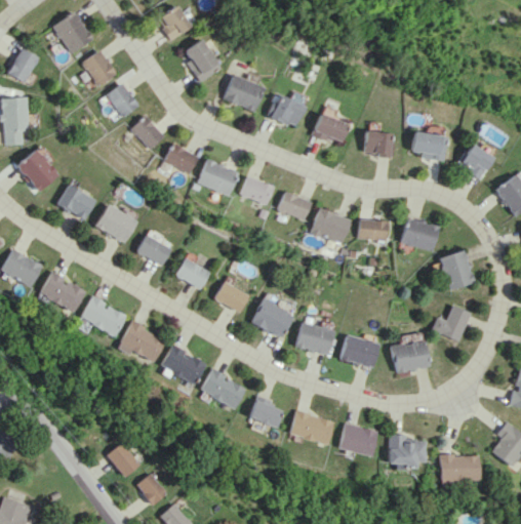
[(156,19),(172,40),(190,26),(174,5),(156,19)]
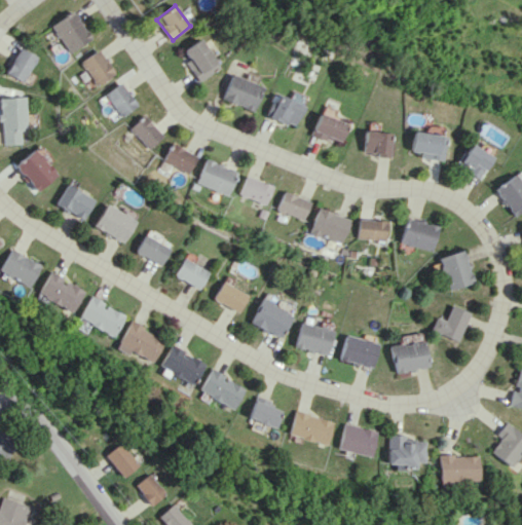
[(69,53),(91,42),(77,12),(54,24),(69,53)]
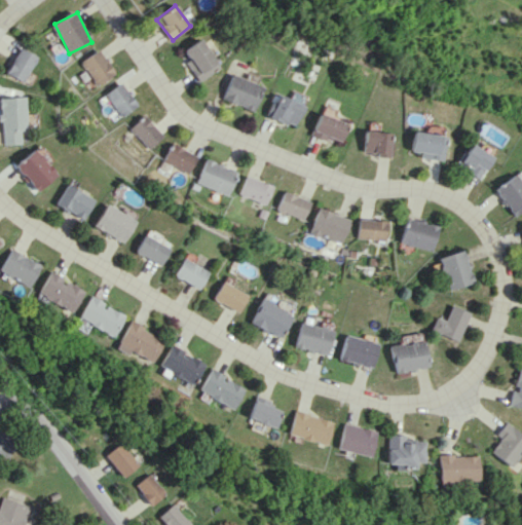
[(188,63),(201,82),(222,69),(202,39),(184,51),(191,61),(188,63)]
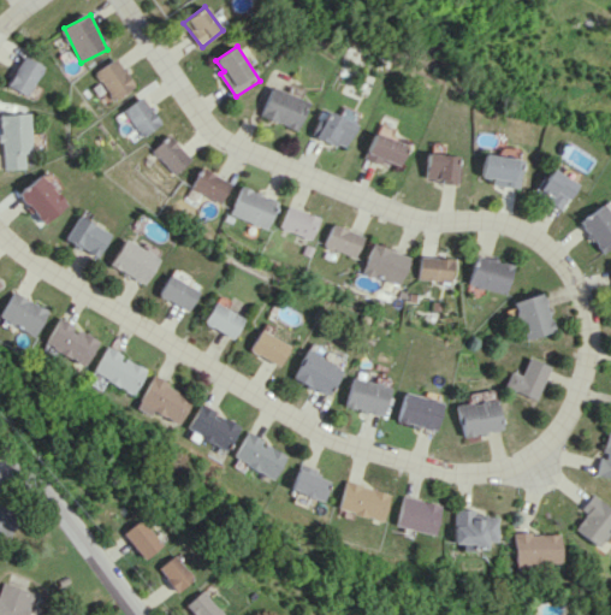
[(11,86),(31,96),(47,67),(27,57),(11,86)]
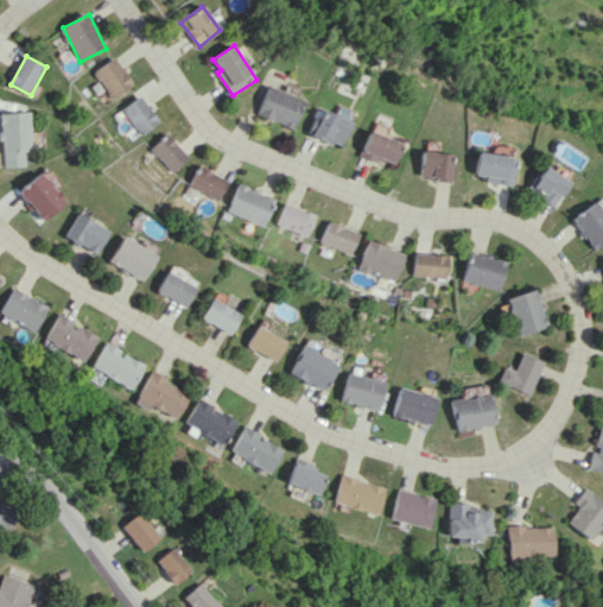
[(114,101),(137,86),(118,57),(95,71),(114,101)]
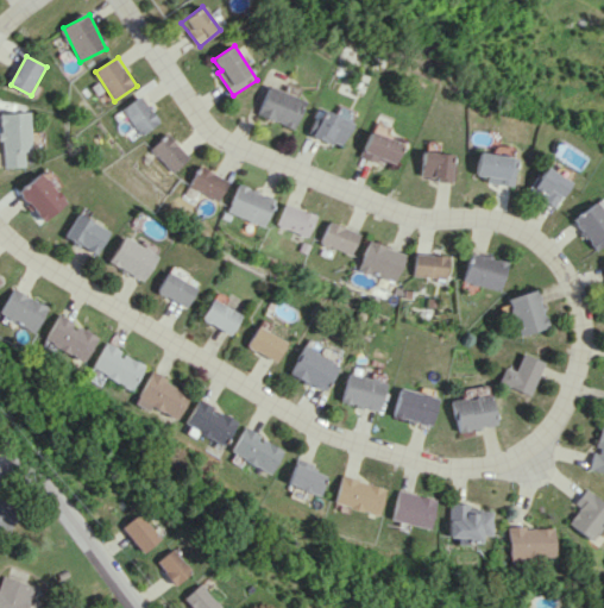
[(260,118),(299,127),(307,99),(269,88),(260,118)]
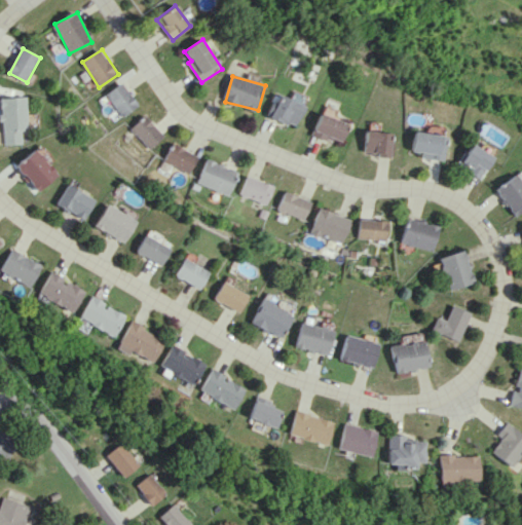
[(142,106),(124,83),(108,95),(125,118),(142,106)]
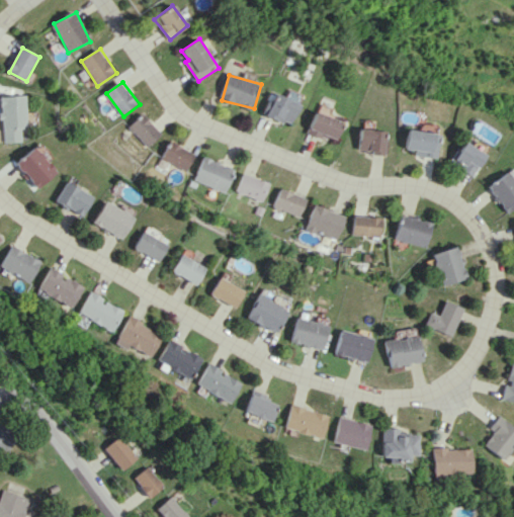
[(290,126),(300,104),(272,93),(263,114),(290,126)]
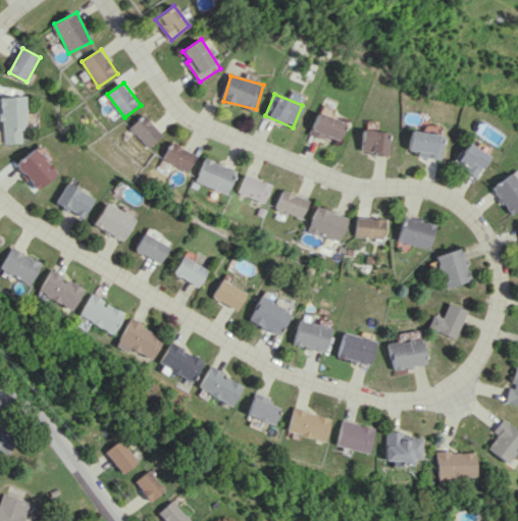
[(29,97),(3,98),(5,144),(26,143),(26,133),(31,132),(29,97)]
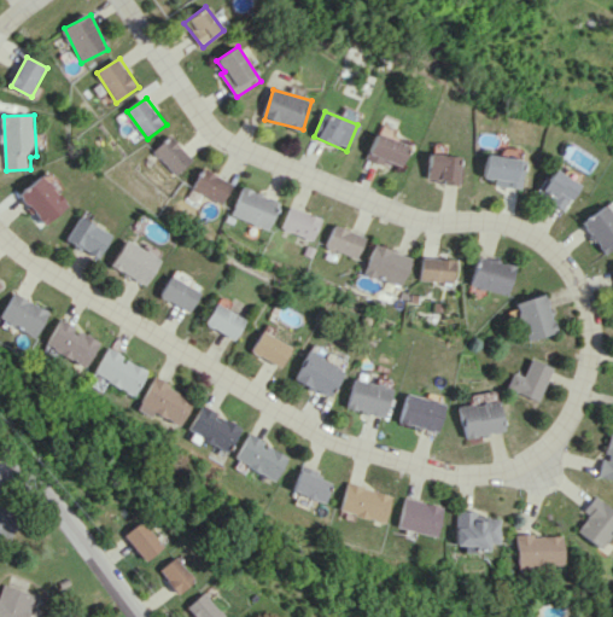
[(398,169),(406,145),(373,134),(366,158),(398,169)]
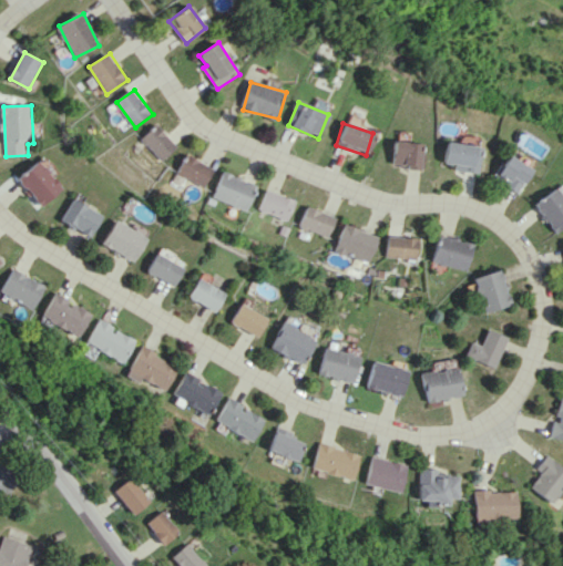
[(181,147),(160,125),(144,140),(165,162),(181,147)]
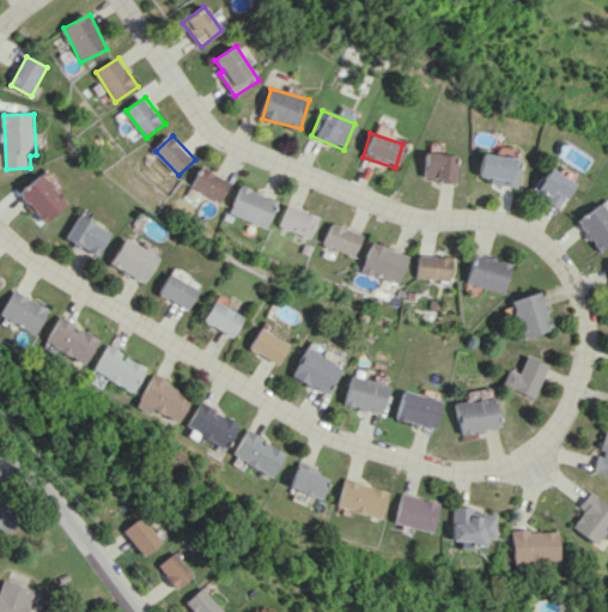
[(421,181),(451,182),(453,156),(423,153),(421,181)]
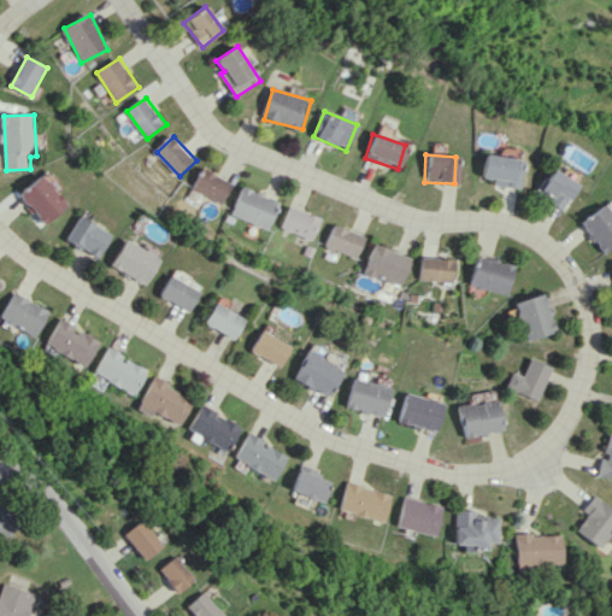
[(481,179),(492,180),(492,186),(522,189),(524,159),(483,156),(481,179)]
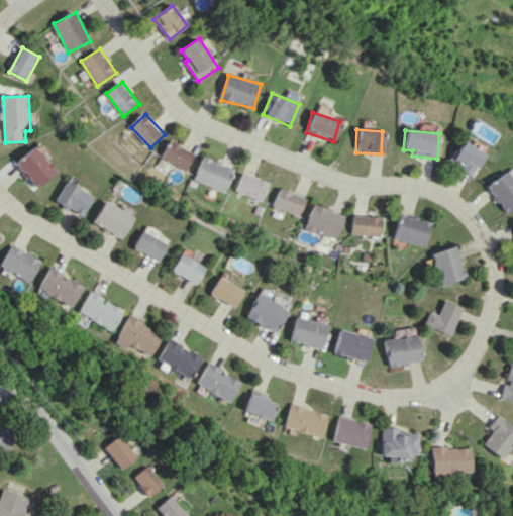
[(486,155),(462,140),(449,163),(474,177),(486,155)]
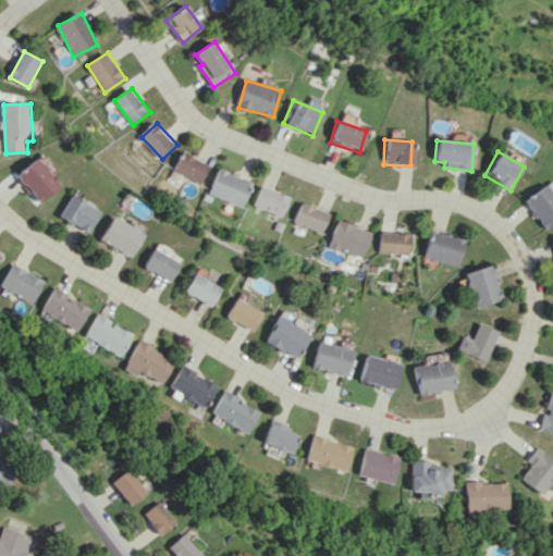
[(176,170),(204,185),(213,167),(187,152),(176,170)]
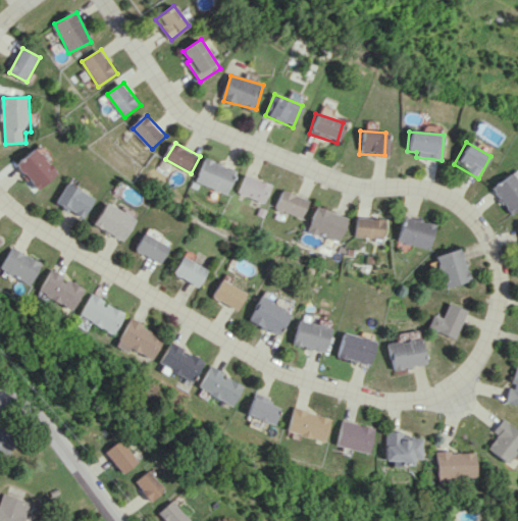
[(18,164),(40,191),(59,174),(38,148),(18,164)]
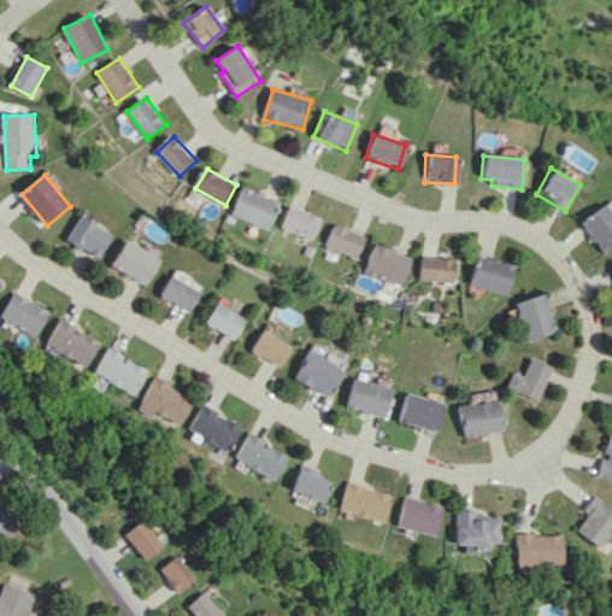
[(274,228),(281,199),(243,189),(236,218),(274,228)]
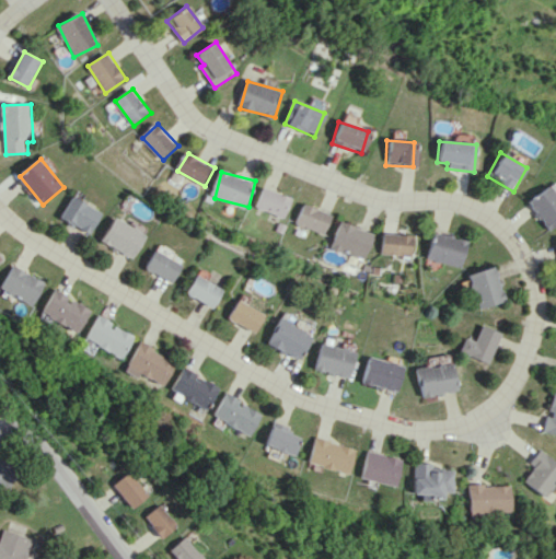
[(555,184),(530,201),(549,231),(555,226),(555,184)]
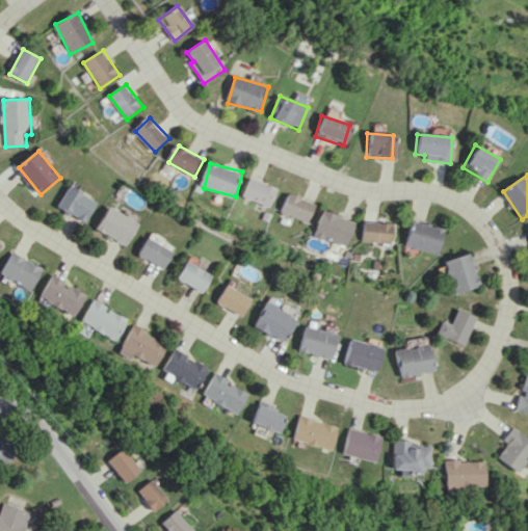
[(244,197),(272,208),(280,189),(252,179),(244,197)]
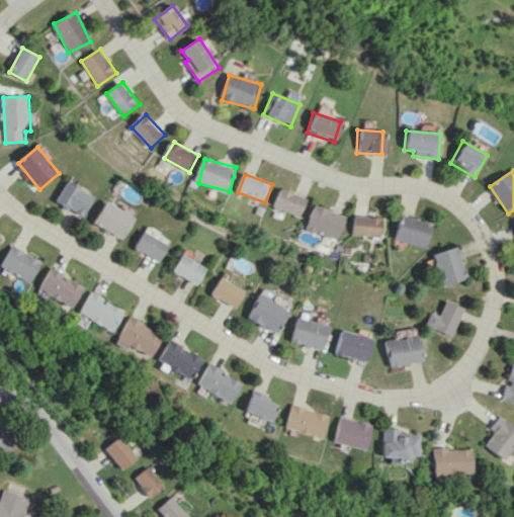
[(95,195),(67,182),(58,203),(86,217),(95,195)]
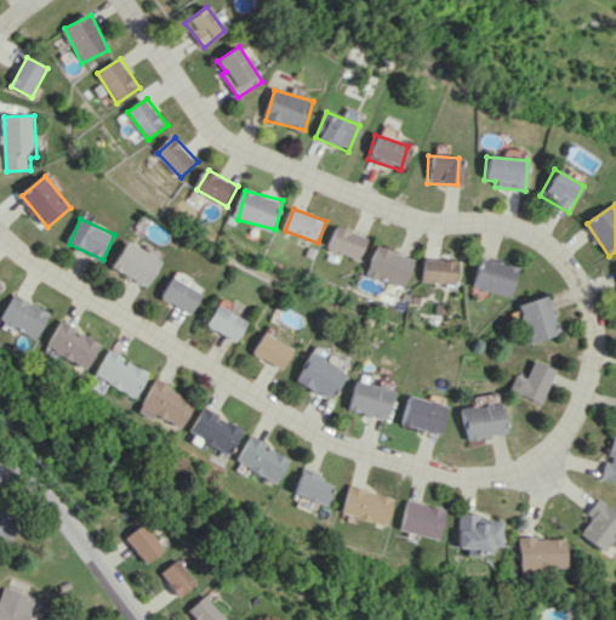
[(361,260),(369,237),(336,227),(330,250),(361,260)]
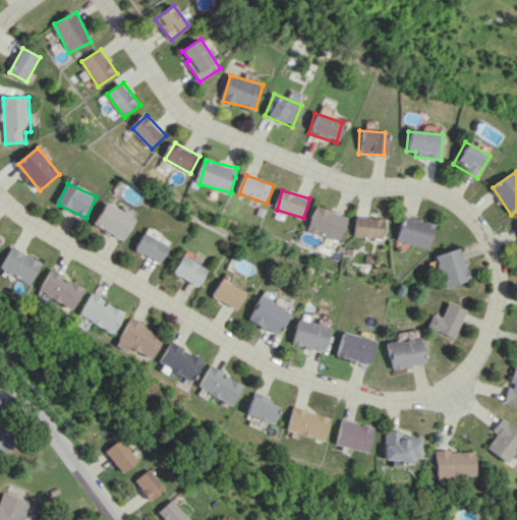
[(124,242),(137,220),(109,203),(95,224),(124,242)]
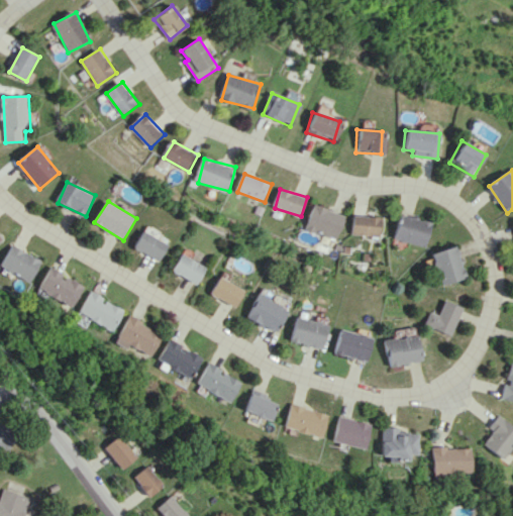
[(338,240),(346,215),(314,205),(306,231),(338,240)]
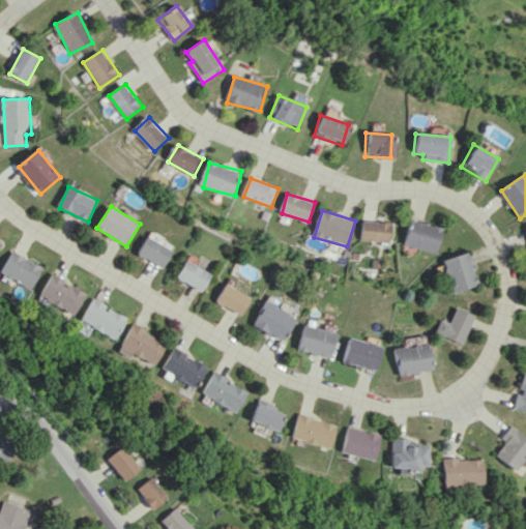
[(406,245),(439,254),(444,229),(412,221),(406,245)]
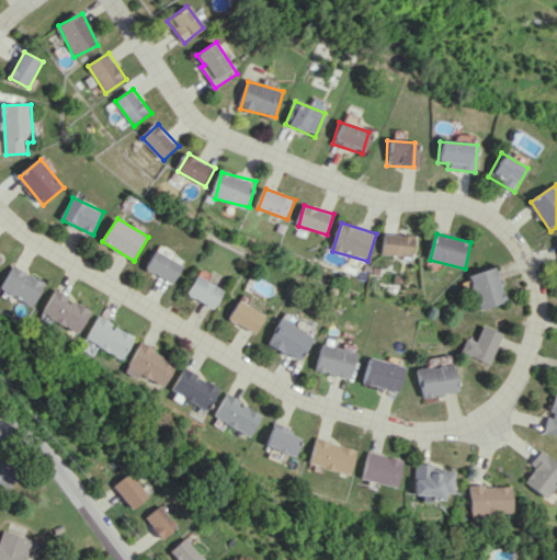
[(384,255),(415,258),(416,236),(385,235),(384,255)]
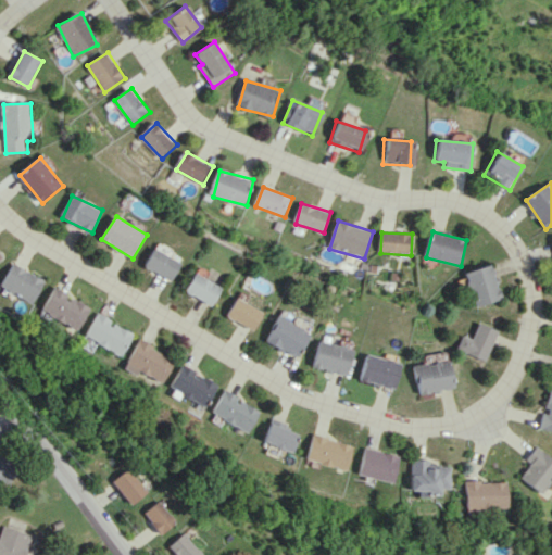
[(172,281),(183,263),(157,248),(146,266),(172,281)]
